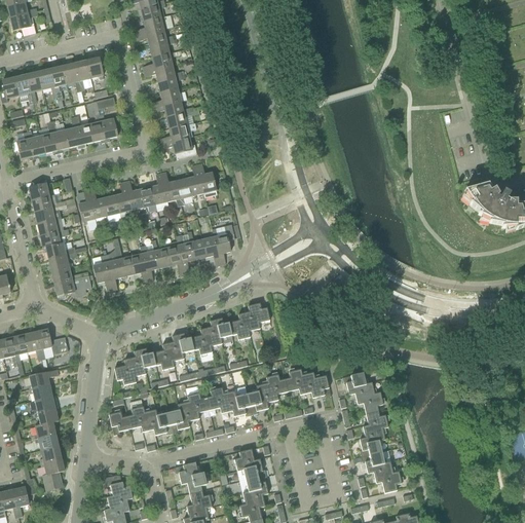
[(139,1),(140,8),(161,3),(160,0),(157,0),(127,0),(128,4),(139,1)]
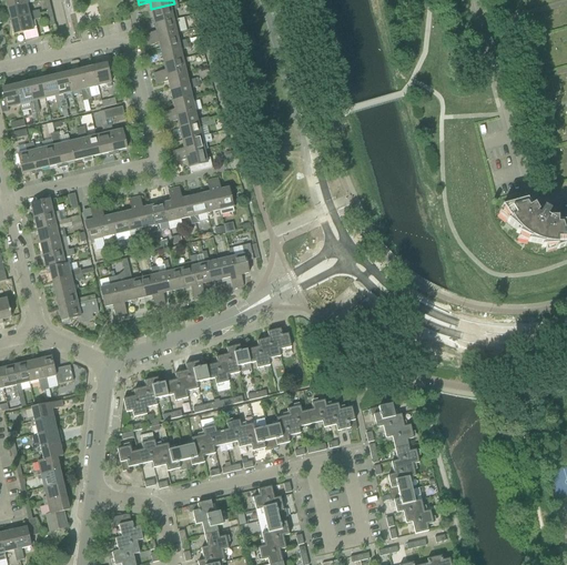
[(151,9),(154,22),(174,17),(172,9),(179,7),(176,0),(173,0),(174,3),(151,9)]
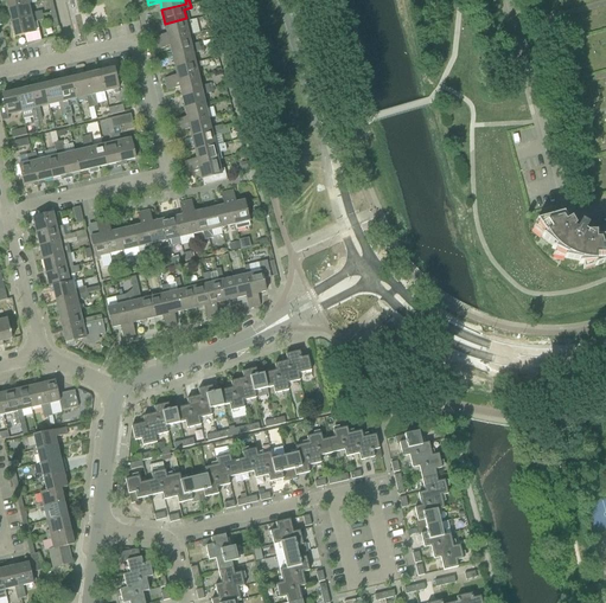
[(29,1),(8,6),(12,20),(34,14),(36,14),(43,13),(43,8),(36,11),(34,11),(31,11),(29,1)]
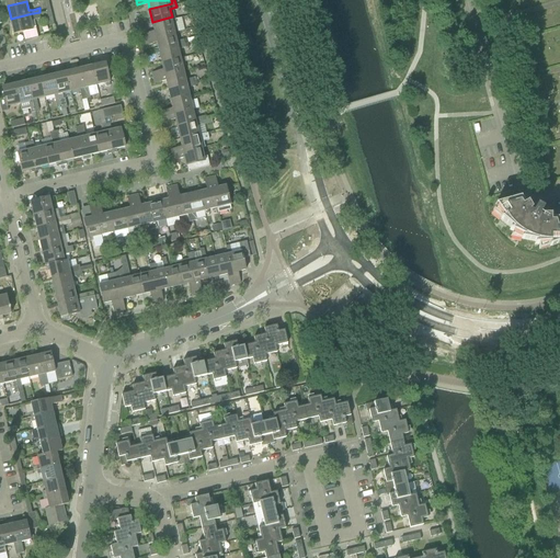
[(32,13),(11,19),(14,32),(23,30),(25,38),(38,35),(36,26),(33,27),(31,19),(34,18),(41,15),(40,12),(33,13),(32,13)]
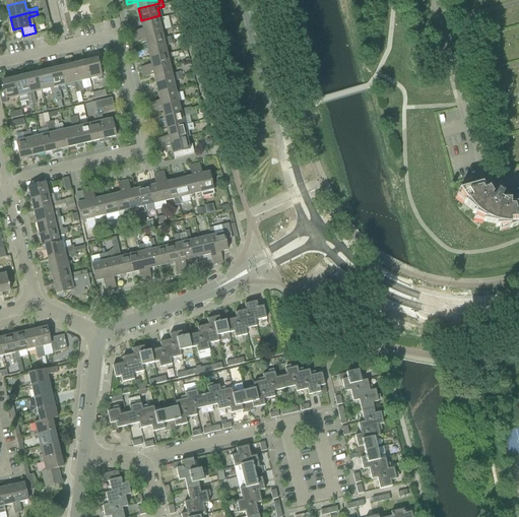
[(132,28),(134,34),(161,27),(165,26),(163,15),(159,15),(141,20),(143,26),(132,28)]
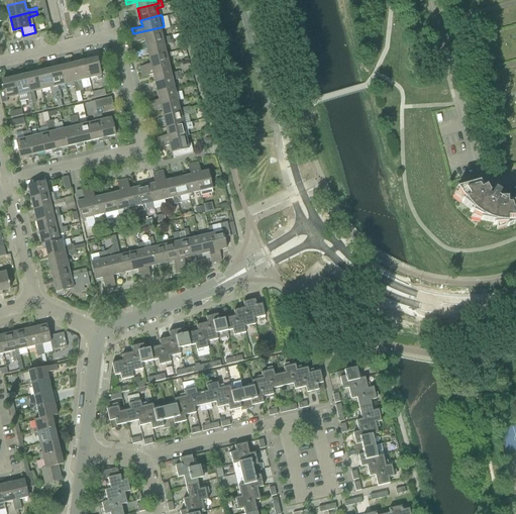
[(144,36),(146,43),(167,38),(166,35),(163,35),(161,27),(133,33),(134,39),(144,36)]
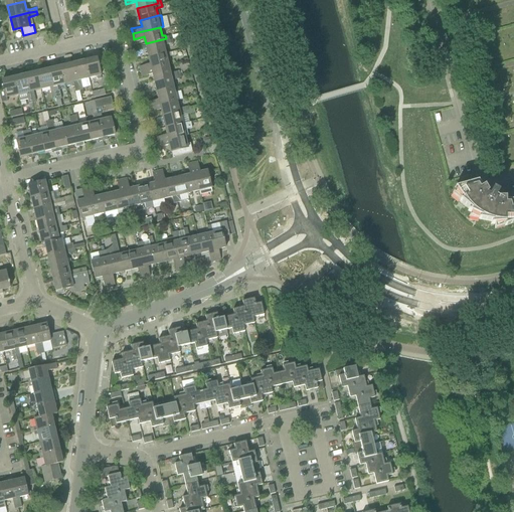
[(146,43),(148,54),(166,50),(164,43),(170,41),(170,37),(169,34),(165,35),(166,38),(146,43)]
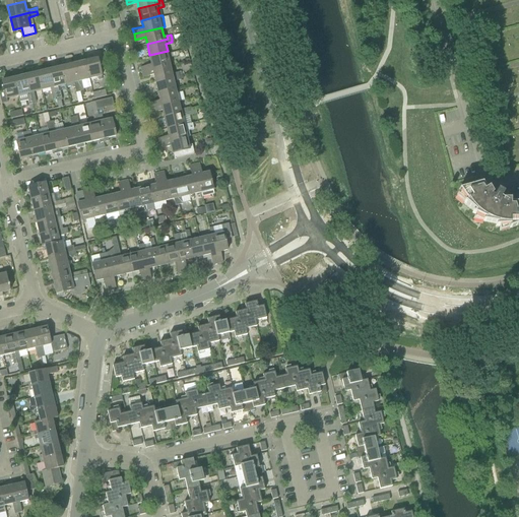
[(141,64),(142,69),(171,63),(169,55),(172,54),(171,51),(168,51),(149,55),(151,62),(141,64)]
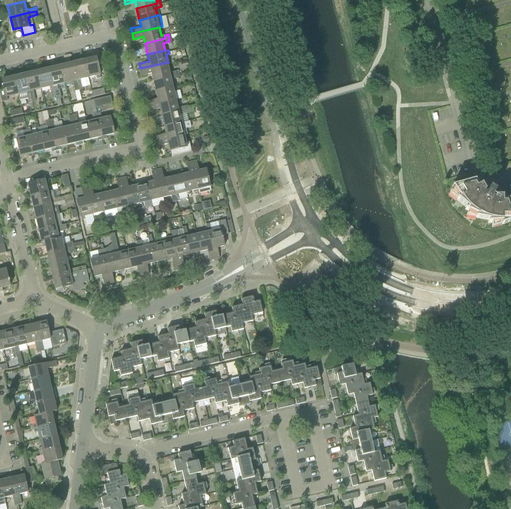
[(88,54),(83,55),(88,75),(97,73),(98,77),(101,76),(100,73),(100,72),(96,55),(88,57),(88,54)]
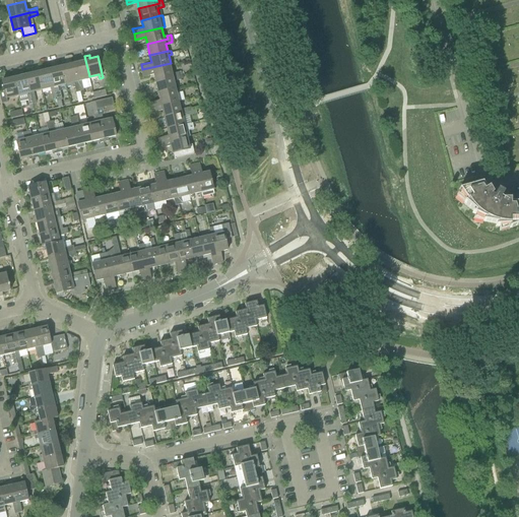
[(81,60),(73,62),(80,89),(83,88),(81,78),(89,76),(84,56),(80,57),(81,60)]
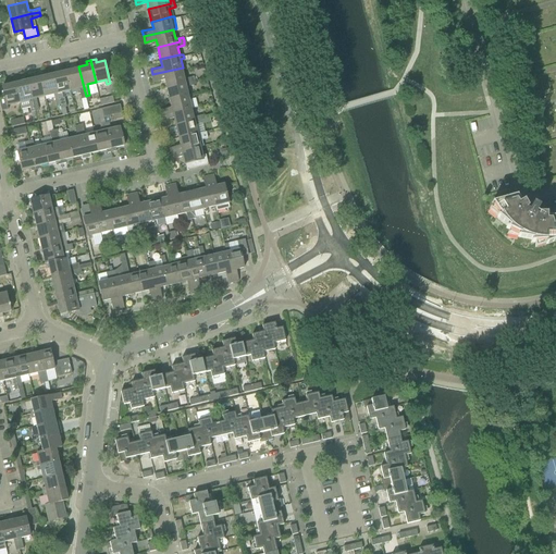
[(70,65),(65,66),(71,88),(79,86),(82,97),(86,96),(78,66),(71,68),(70,65)]
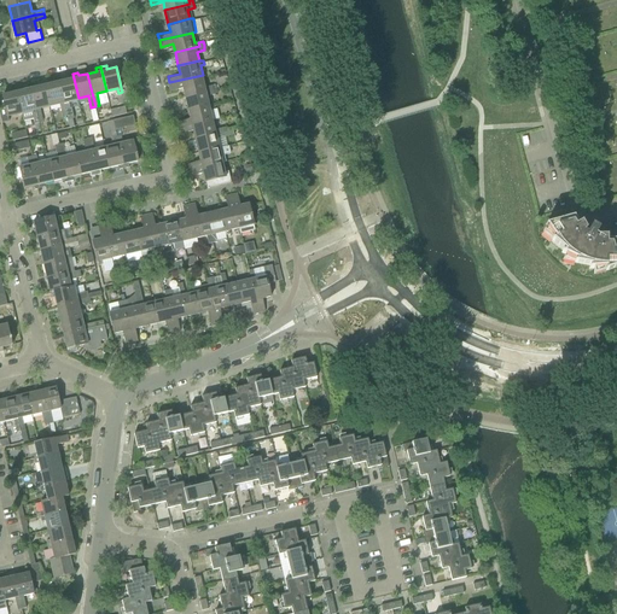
[(68,79),(59,80),(68,112),(68,117),(75,116),(71,105),(70,106),(69,100),(79,98),(73,74),(68,75),(68,79)]
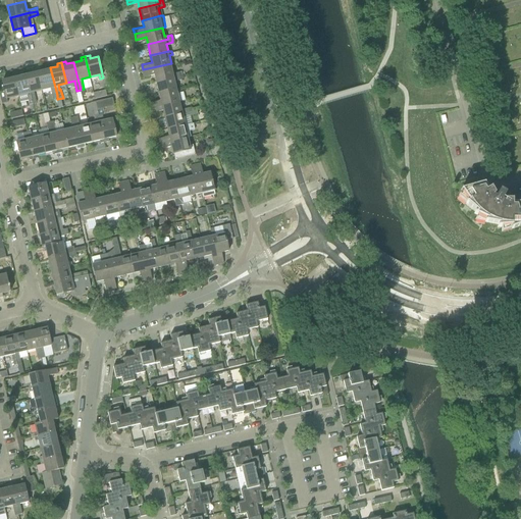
[(154,72),(156,80),(177,74),(176,71),(173,71),(171,63),(143,69),(144,75),(154,72)]
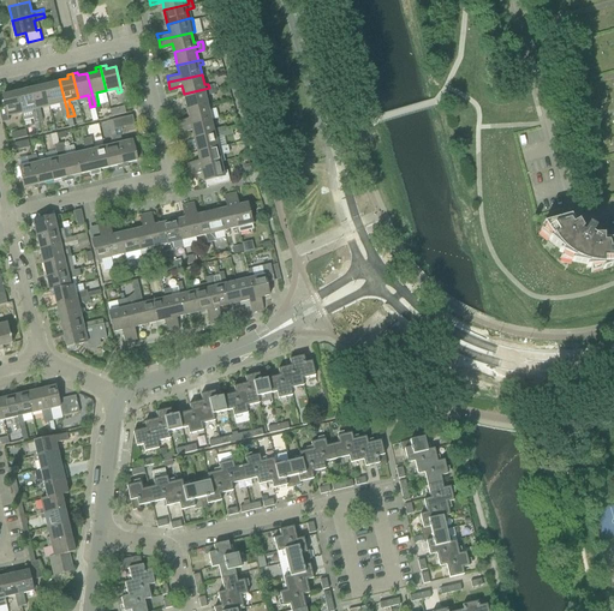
[(49,78),(45,79),(51,103),(60,102),(63,113),(67,112),(59,79),(51,82),(49,78)]
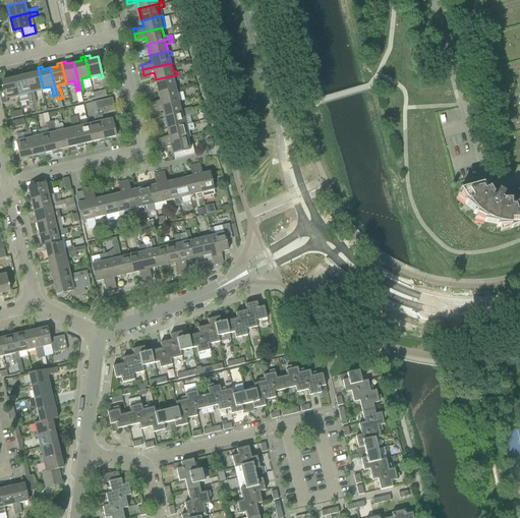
[(34,71),(26,73),(33,101),(37,100),(34,90),(43,88),(38,67),(33,68),(34,71)]
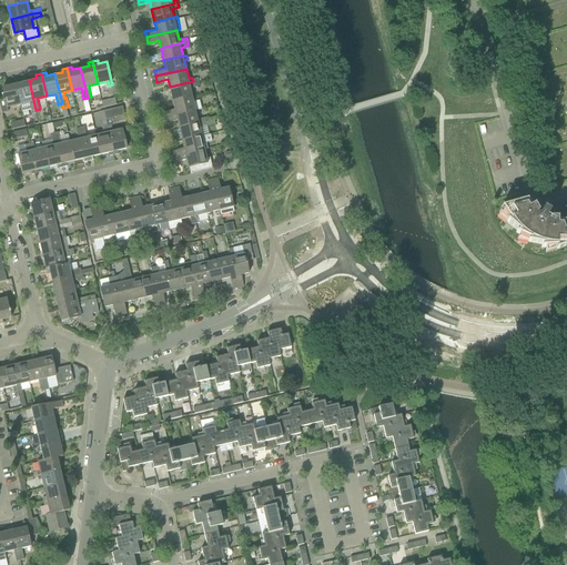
[(170,87),(173,100),(192,96),(191,87),(198,84),(195,77),(192,78),(193,81),(170,87)]
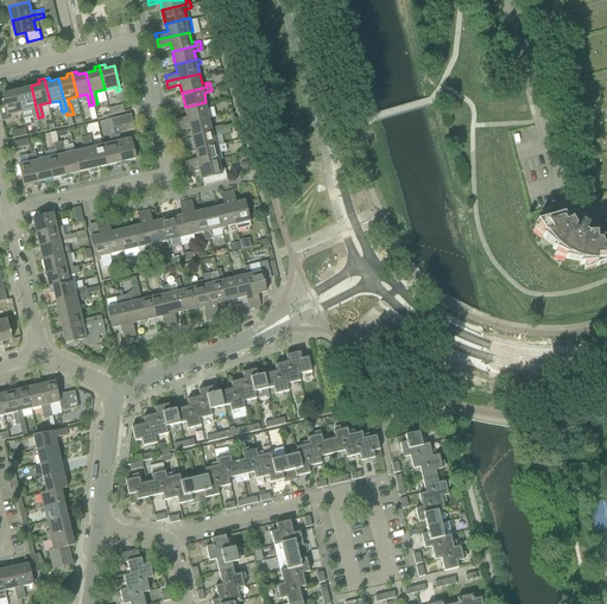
[(21,84),(16,86),(21,109),(24,116),(33,114),(35,119),(38,118),(31,86),(23,87),(21,84)]
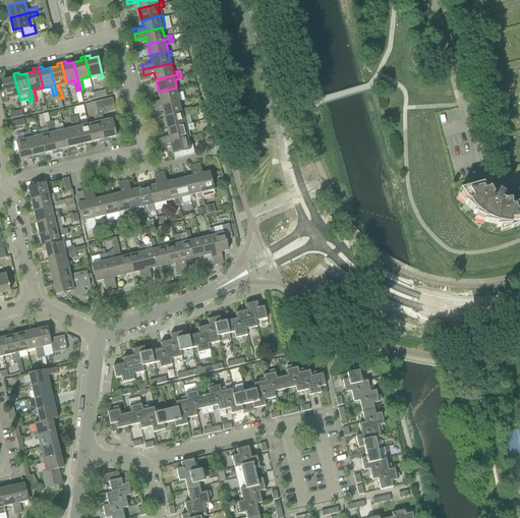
[(18,94),(13,73),(9,74),(10,76),(2,78),(2,80),(0,80),(0,95),(2,102),(7,101),(7,97),(18,94)]
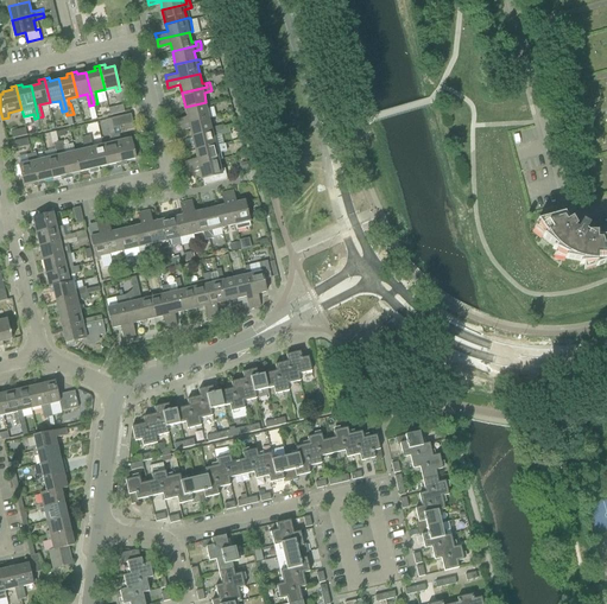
[(175,118),(177,124),(209,115),(207,106),(210,106),(209,101),(206,102),(185,107),(187,114),(175,118)]
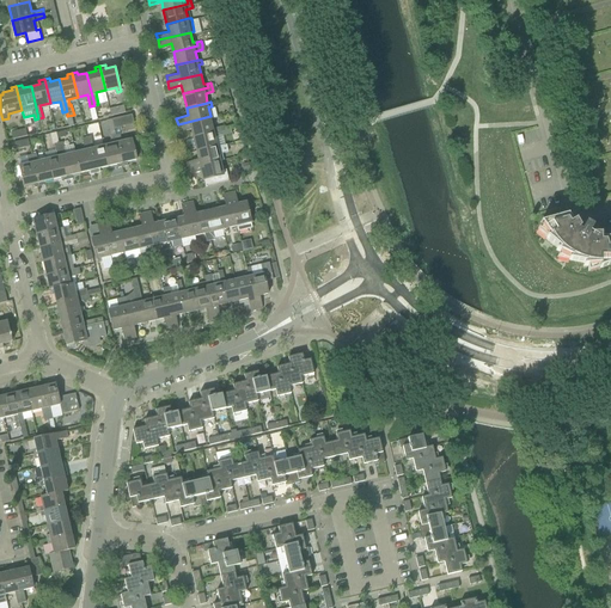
[(109,106),(111,114),(126,110),(124,103),(109,106)]
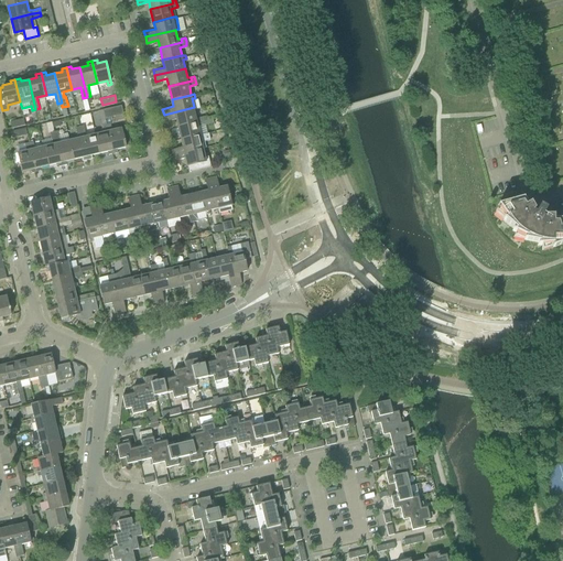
[(125,111),(122,104),(104,108),(106,117),(125,111)]
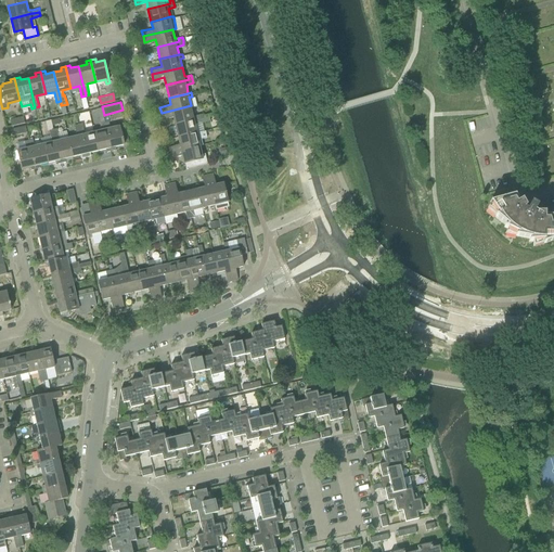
[(174,116),(176,123),(197,118),(196,114),(193,114),(191,105),(162,113),(163,118),(174,116)]
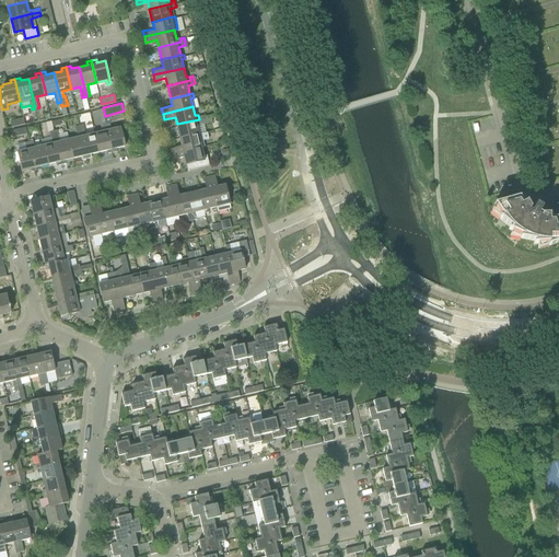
[(177,124),(179,137),(199,132),(197,124),(204,123),(201,114),(198,115),(199,119),(177,124)]
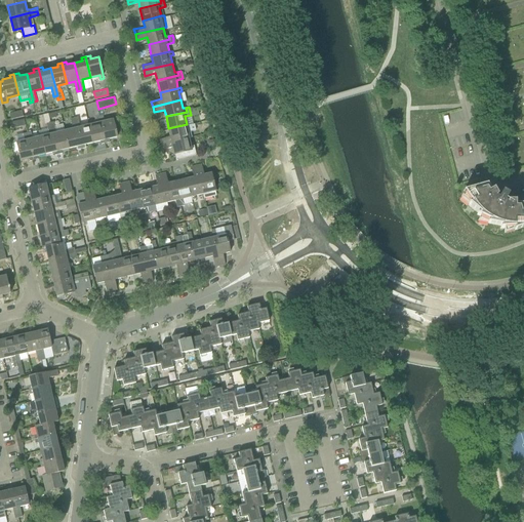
[(9,112),(10,117),(24,115),(22,109),(9,112)]
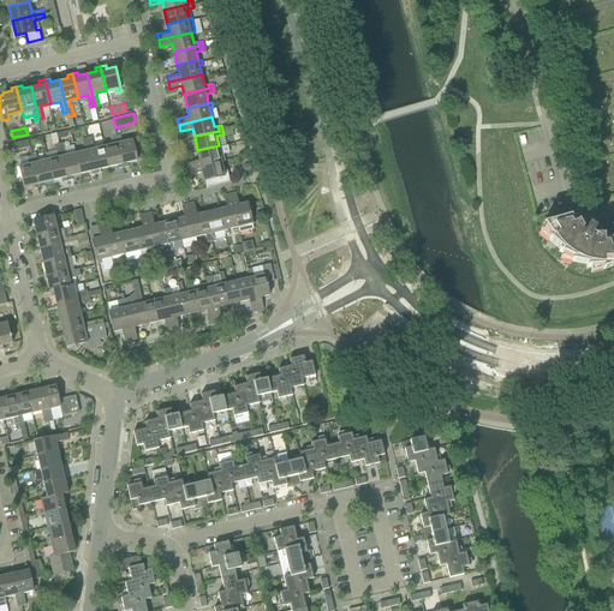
[(114,142),(105,144),(109,166),(118,163),(119,167),(124,166),(117,137),(121,136),(120,132),(112,135),(113,139),(114,142)]
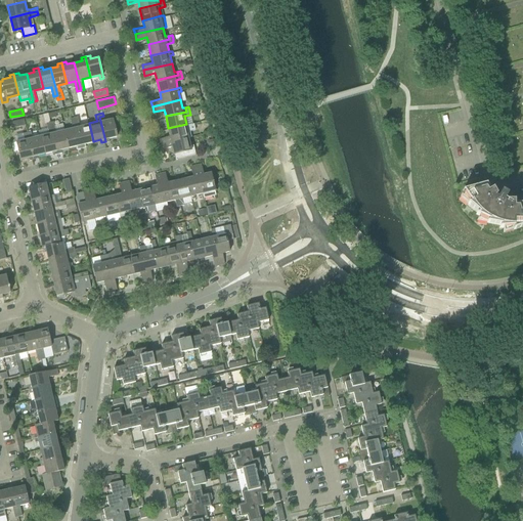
[(78,115),(75,116),(82,146),(86,145),(85,142),(93,141),(89,123),(80,125),(78,115)]
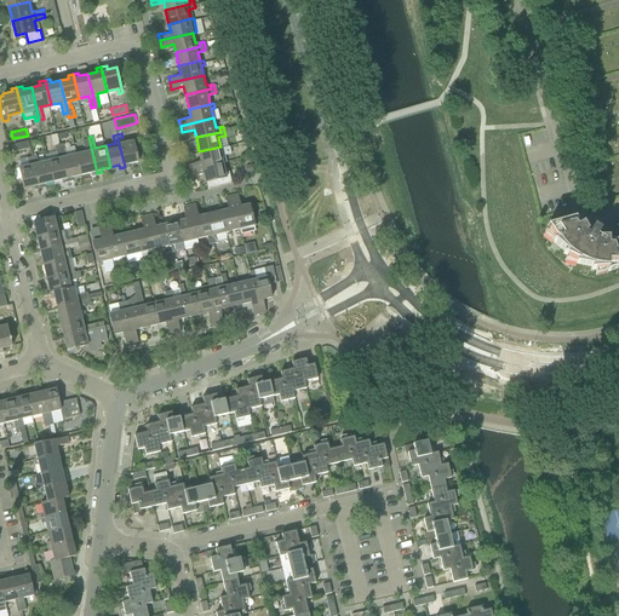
[(86,150),(76,153),(81,173),(91,171),(91,174),(97,173),(89,137),(84,138),(86,150)]
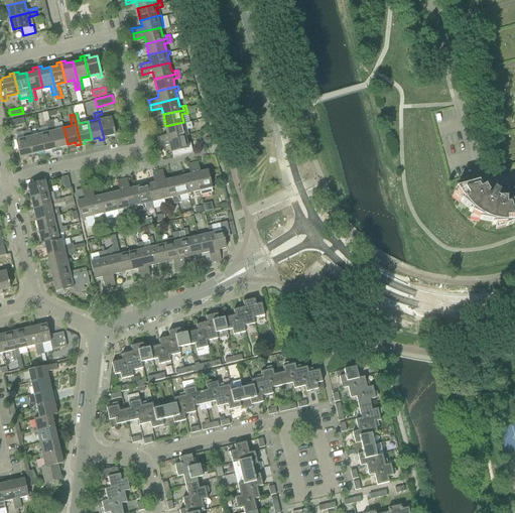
[(103,117),(102,114),(98,115),(104,139),(109,138),(108,135),(116,133),(115,132),(120,131),(116,114),(112,116),(103,117)]
